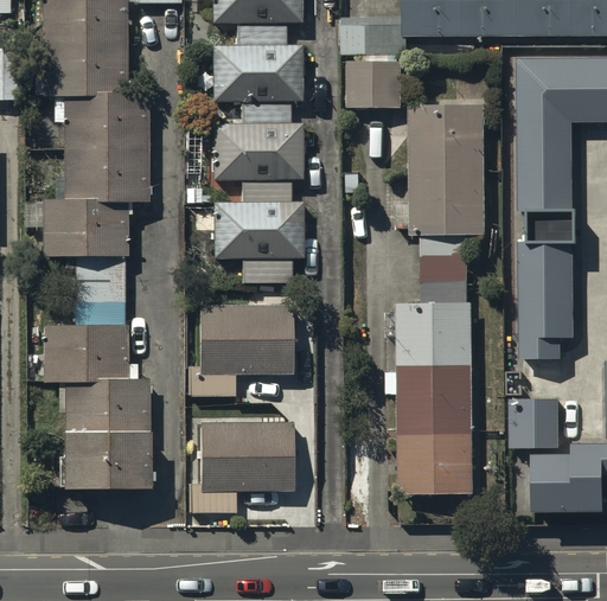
[(125,95),(125,0),(40,0),(42,98),(52,98),(52,122),(63,122),(63,199),(43,199),(43,260),(74,260),(74,321),(48,321),(48,325),(43,325),(43,355),(34,355),(34,375),(42,375),(42,383),(58,383),(58,410),(65,410),(65,430),(68,430),(68,438),(61,438),(61,494),(153,494),(153,438),(145,438),(145,433),(147,433),(147,376),(136,376),(136,363),(128,363),(128,325),(123,325),(123,256),(127,256),(127,202),(148,202),(148,95),(125,95)]
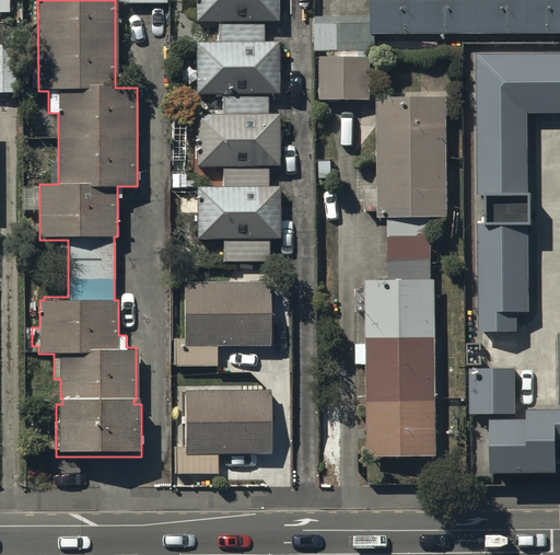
[(279,21),(279,0),(172,0),(196,0),(196,23),(220,23),(220,42),(196,42),(196,95),(223,95),(223,114),(195,114),(195,166),(222,166),(222,185),(197,185),(197,239),(223,239),(223,262),(268,262),(268,239),(279,239),(279,187),(267,187),(267,166),(280,166),(280,110),(266,110),(266,95),(279,95),(279,41),(265,41),(265,21),(279,21)]
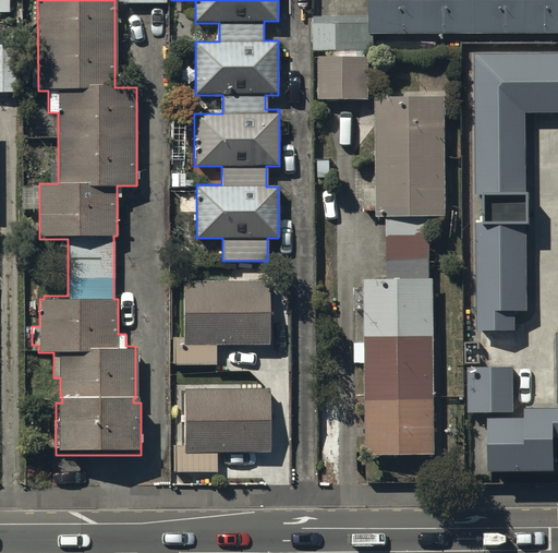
[(370,0),(371,14),(313,14),(313,50),(373,50),(373,32),(557,31),(557,0),(370,0)]
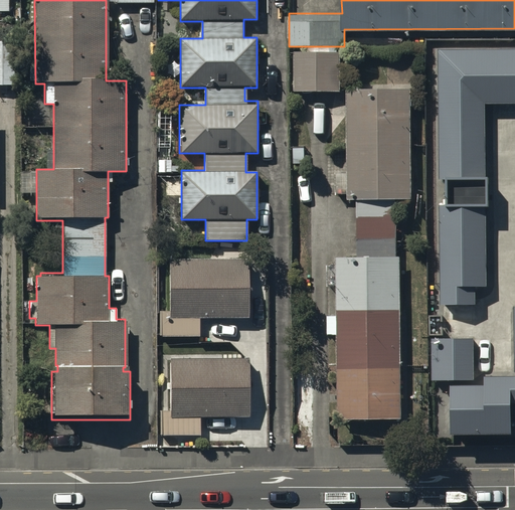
[(15,40),(0,40),(0,83),(15,85),(15,40)]
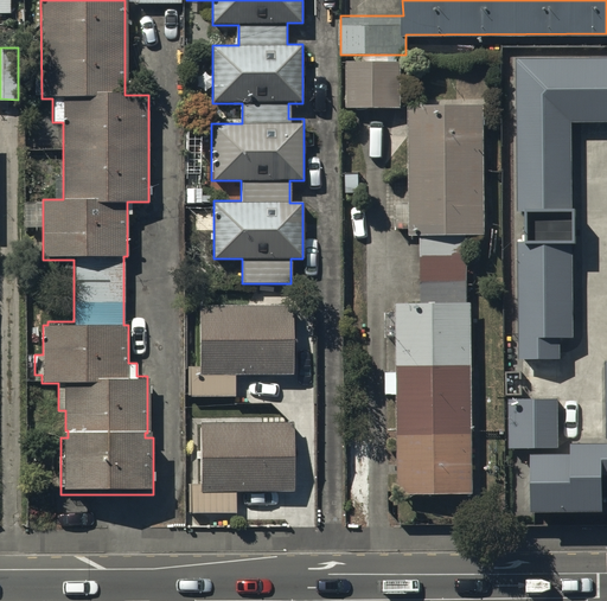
[(574,59),(519,58),(517,213),(526,213),(526,242),(518,242),(517,359),(561,360),(561,339),(574,339),(576,204),(572,204),(573,123),(606,123),(606,58),(590,58),(590,52),(574,51),(574,59)]
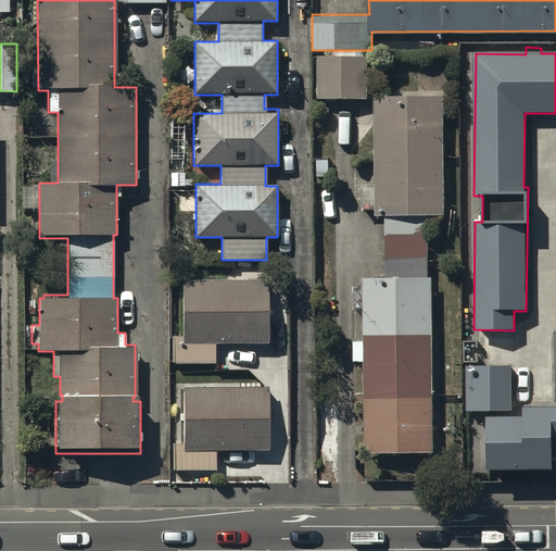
[(368,57),(318,55),(318,98),(368,98),(368,57)]
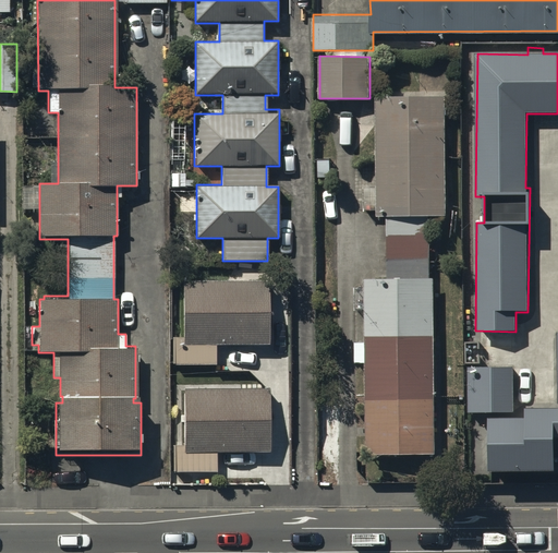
[(434,280),(431,280),(431,217),(446,217),(446,96),(375,96),(375,217),(386,217),(385,276),(365,276),(365,343),(354,343),(354,363),(366,363),(366,453),(434,454),(434,280)]
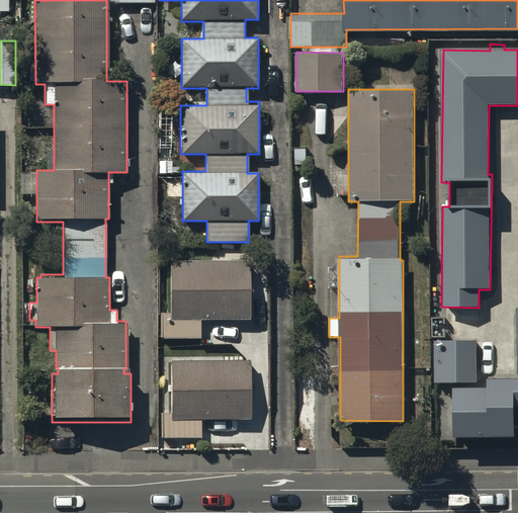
[(251,259),(171,260),(171,311),(159,311),(159,337),(200,338),(201,319),(251,319),(251,259)]
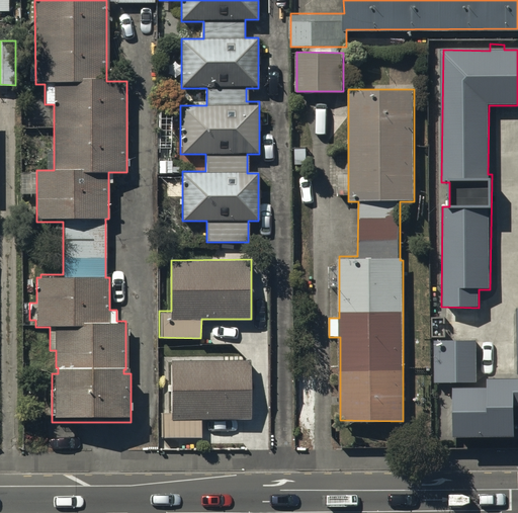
[(477,339),(435,339),(435,382),(477,382),(477,339)]
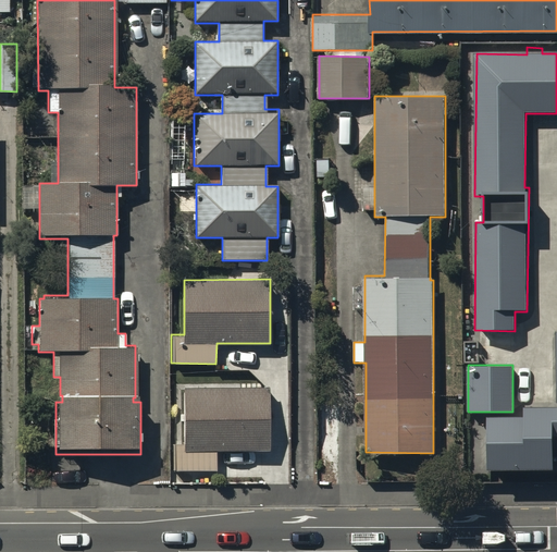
[(270,388),(184,388),(184,443),(172,443),(172,470),(215,470),(215,451),(270,451),(270,388)]
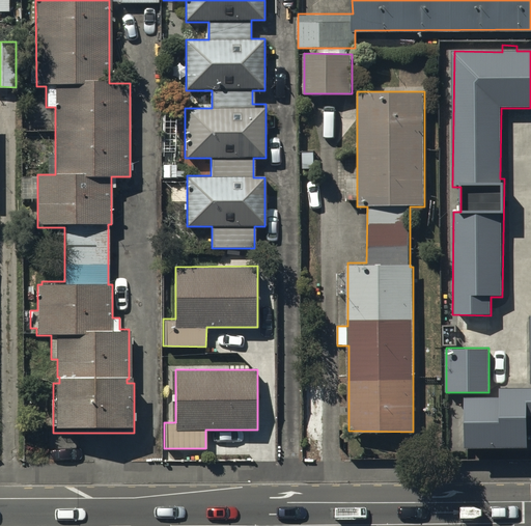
[(502,393),(500,393),(499,395),(482,395),(482,397),(468,397),(468,402),(465,403),(466,453),(528,452),(527,436),(530,436),(530,390),(522,390),(522,387),(516,388),(516,386),(502,386),(502,393)]
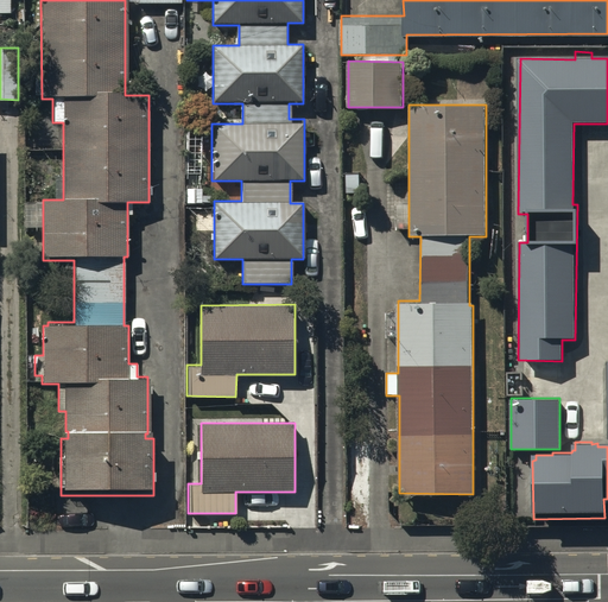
All buildings are outlined.
